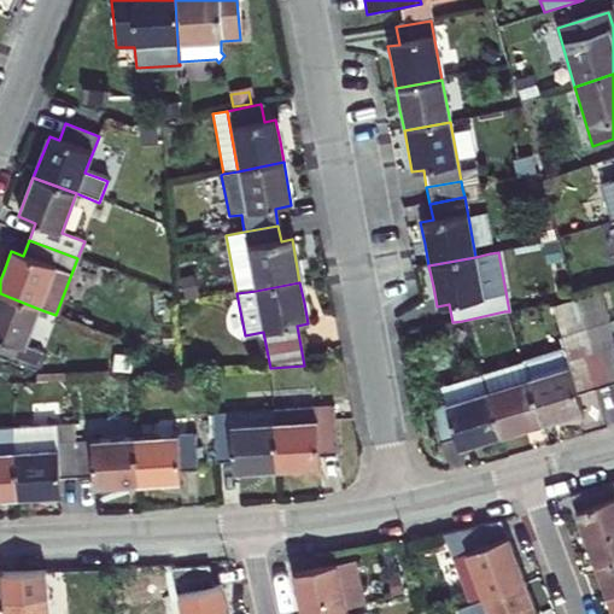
[(24,348),(39,309),(0,293),(0,356),(35,372),(42,355),(24,348)]
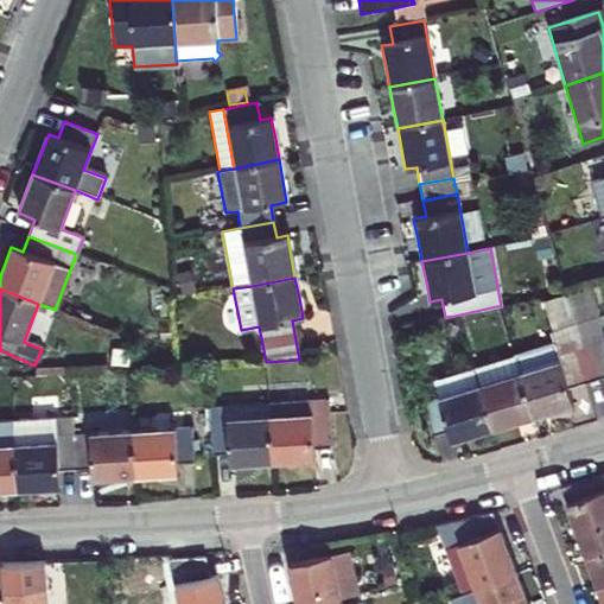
[(598,318),(595,306),(570,313),(573,326),(598,318)]
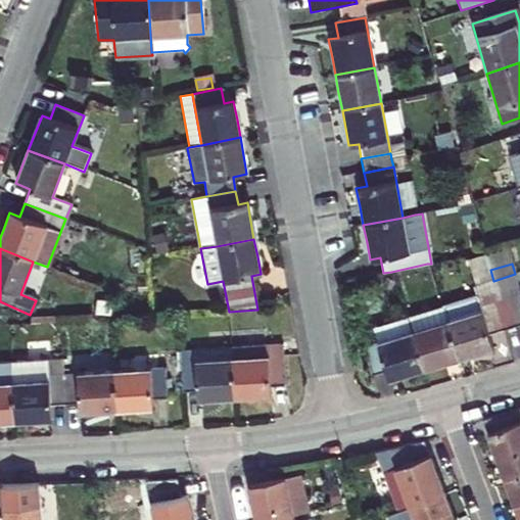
[(519,282),(518,283),(515,274),(493,281),(500,301),(507,298),(516,327),(519,325),(519,282)]
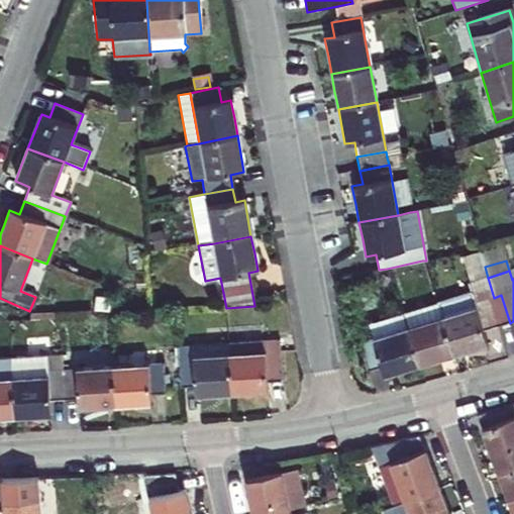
[(471,294),(436,304),(436,305),(451,354),(469,349),(486,344),(482,331),(496,327),(488,299),(494,298),(488,278),(468,284),(471,294)]
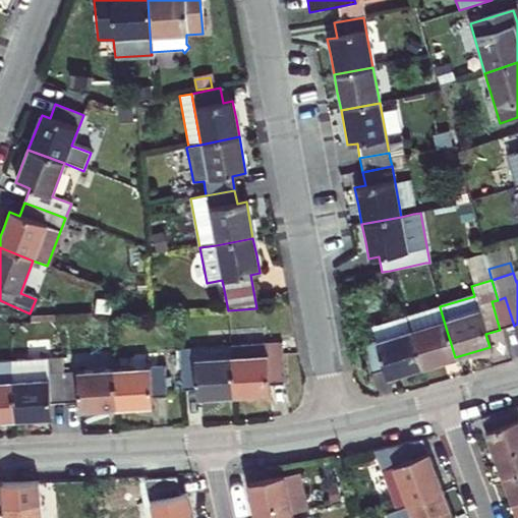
[(492,301),(500,330),(507,328),(514,326),(505,297),(498,300),(492,301)]
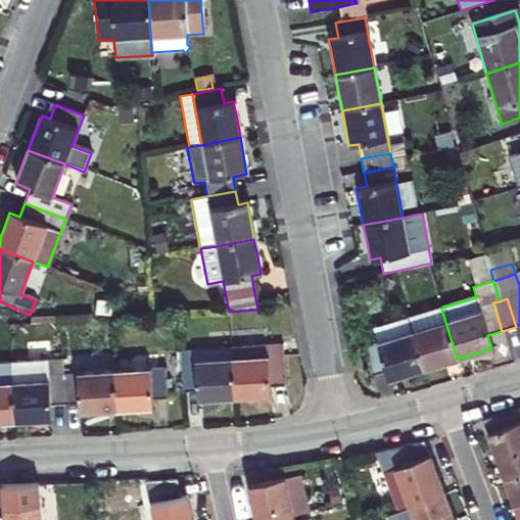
[(407,319),(411,333),(423,370),(440,365),(457,359),(441,309),(407,319)]
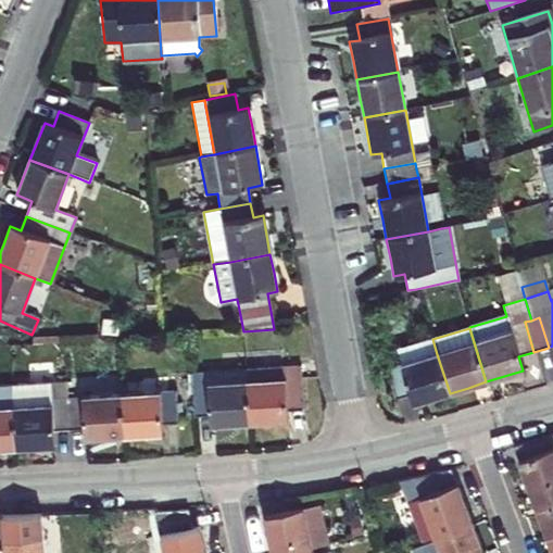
[(396,349),(401,366),(437,354),(432,339),(431,338),(396,349)]
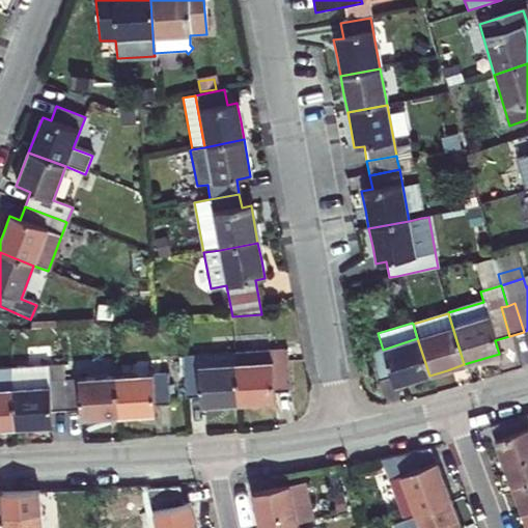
[(417,338),(383,350),(368,354),(373,368),(378,383),(391,378),(393,387),(429,376),(417,338)]
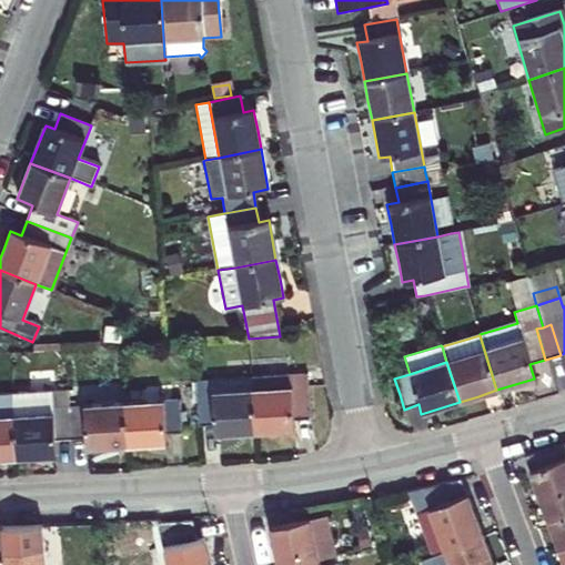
[(305,374),(250,379),(254,433),(273,431),(293,430),(292,420),(309,417),(305,374)]
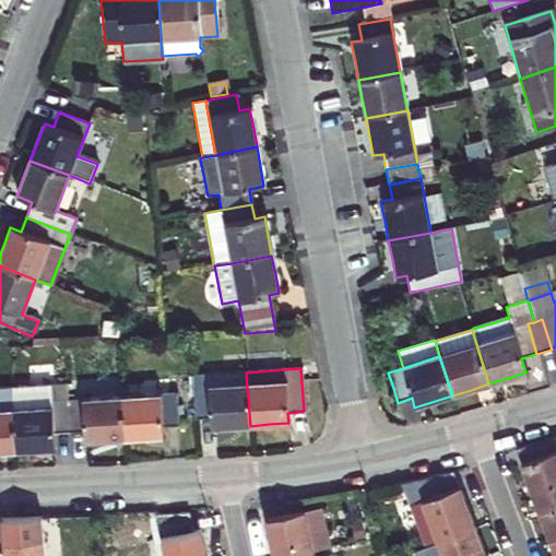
[(250,426),(246,373),(191,376),(193,420),(211,418),(212,429),(231,427),(250,426)]
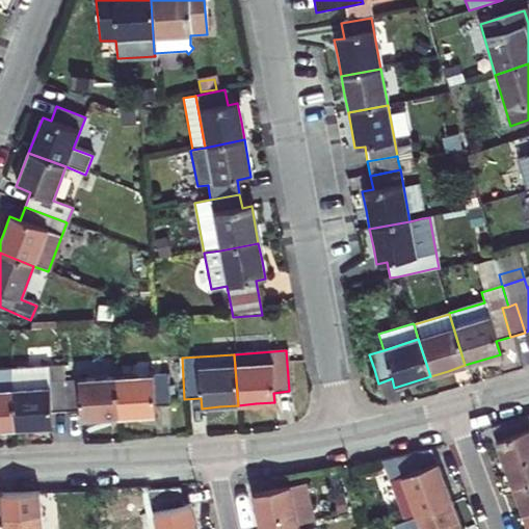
[(61,366),(10,369),(16,430),(33,428),(52,427),(51,413),(63,412),(62,382),(61,366)]
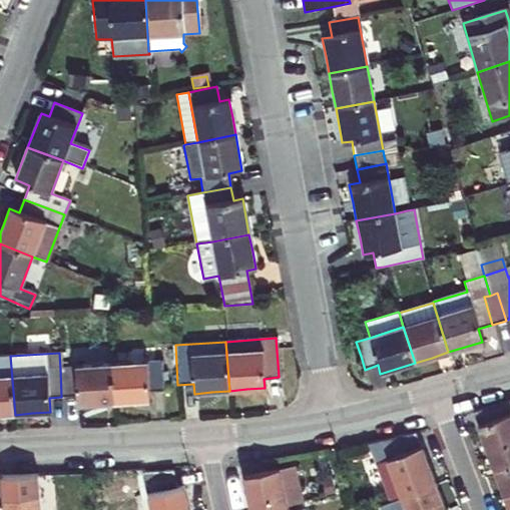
[(0,416),(15,415),(10,356),(0,357),(0,416)]
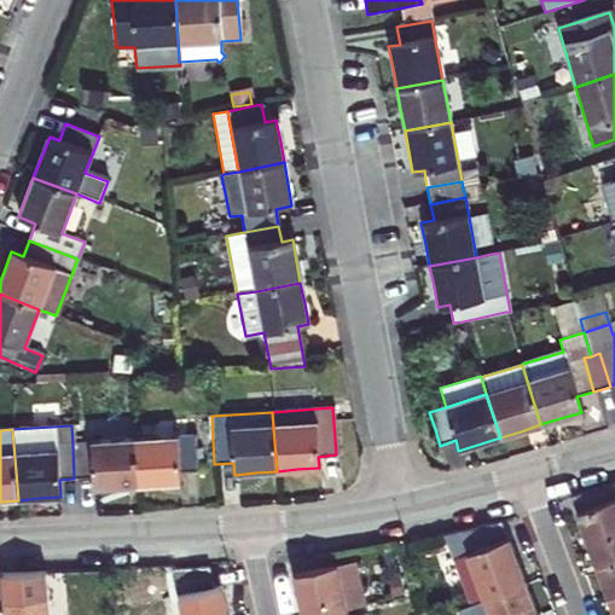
[(193,435),(133,440),(137,486),(158,483),(179,482),(179,471),(196,470),(193,435)]
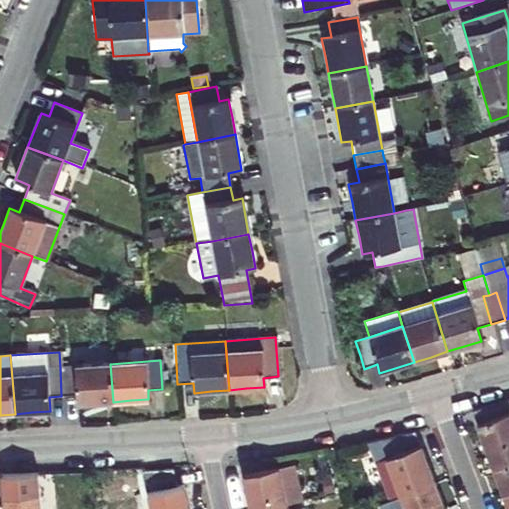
[(95,403),(113,402),(110,364),(60,368),(61,396),(76,394),(77,404),(95,403)]
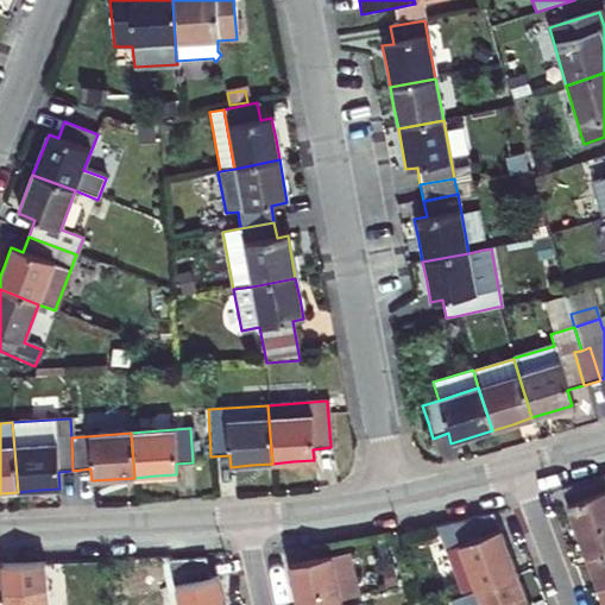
[(604,476),(560,490),(584,550),(604,541),(604,476)]
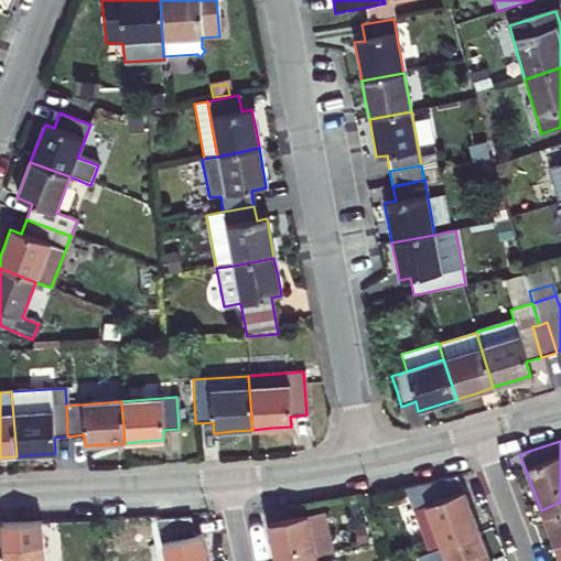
[(477,532),(456,477),(405,491),(428,551),(440,547),(477,532)]
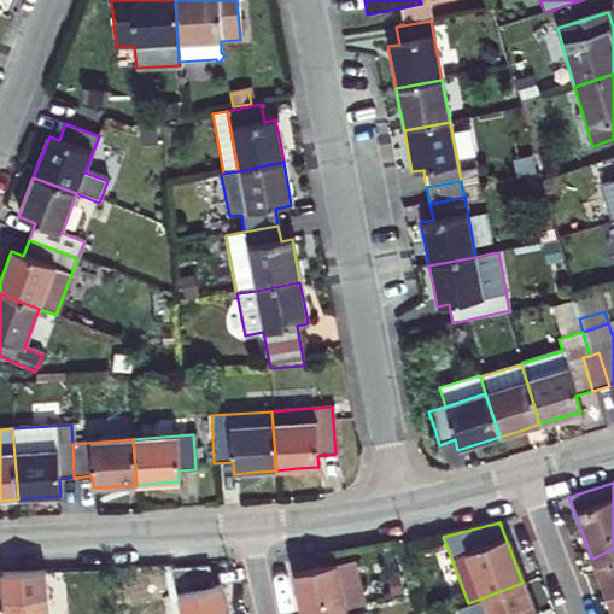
[(613,549),(592,559),(607,595),(613,591),(613,549)]
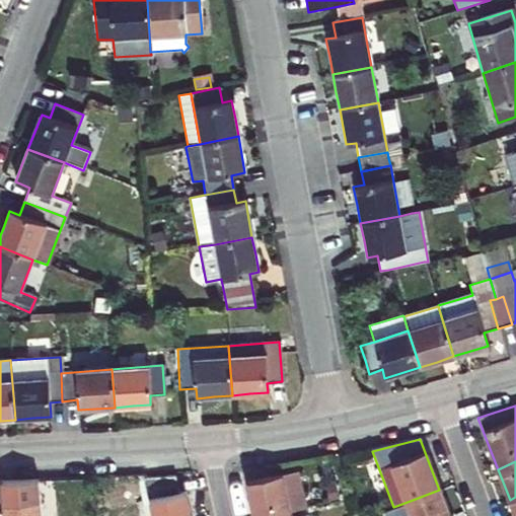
[(283,474),(247,483),(253,515),(279,515),(291,513),(303,510),(295,471),(283,474)]
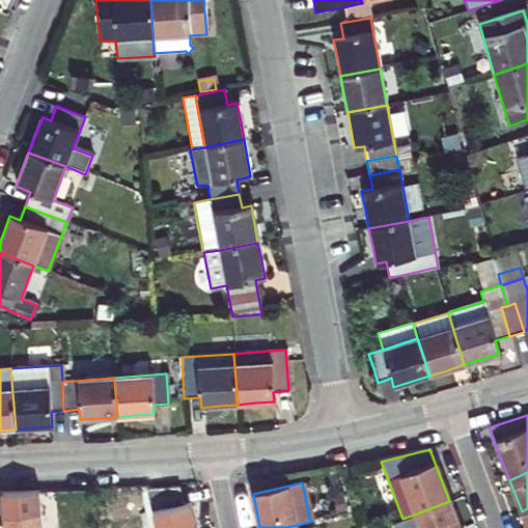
[(147,491),(156,527),(194,527),(190,504),(183,506),(178,489),(147,491)]
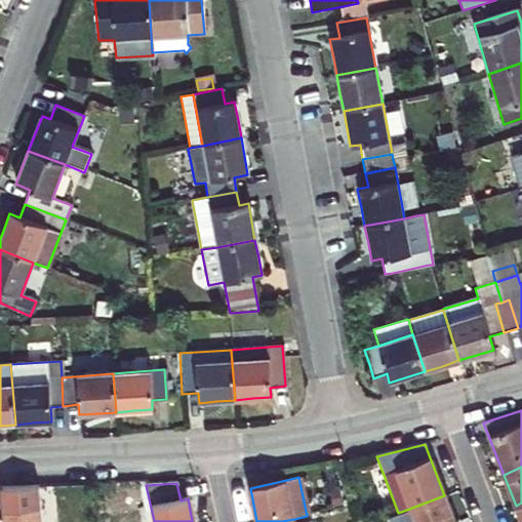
[(41,521),(38,486),(1,488),(4,521),(41,521)]
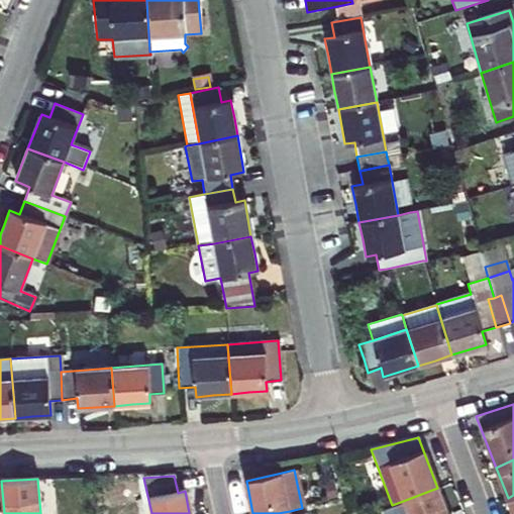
[(403,501),(408,513),(447,513),(437,488),(403,501)]
